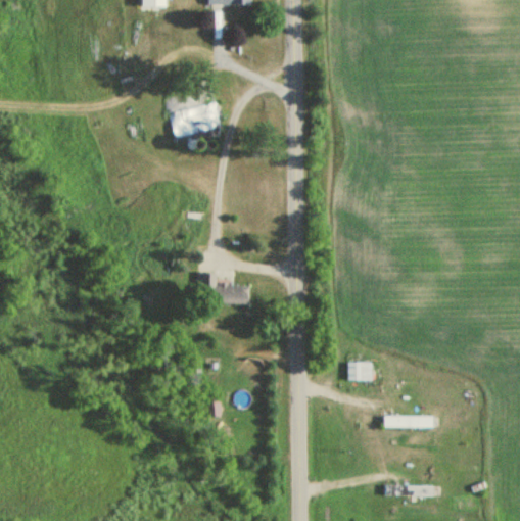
[(139,0),(140,7),(174,8),(174,0),(139,0)]
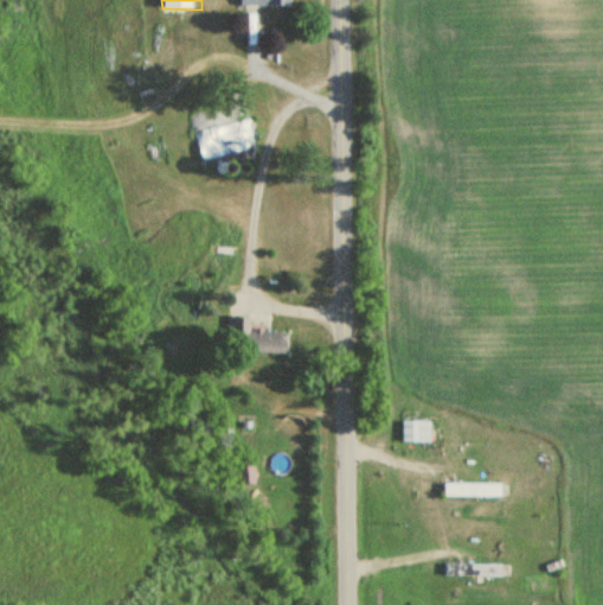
[(196,120),(196,158),(255,159),(255,121),(196,120)]
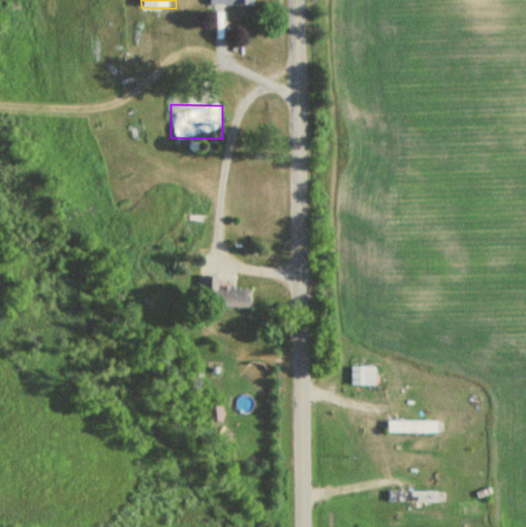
[(254,307),(254,288),(216,288),(216,307),(254,307)]
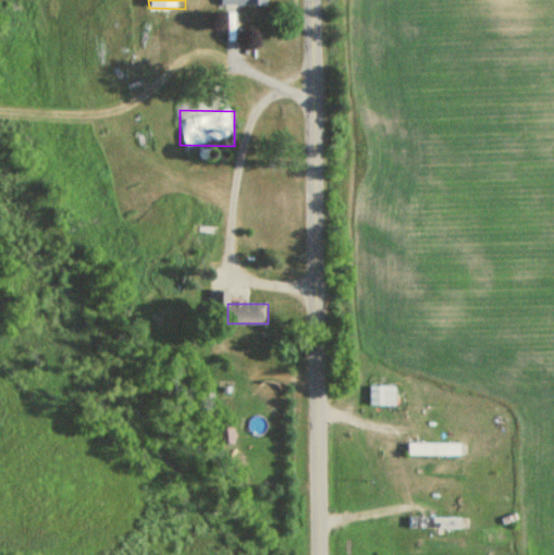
[(398,405),(398,385),(371,385),(371,405),(398,405)]
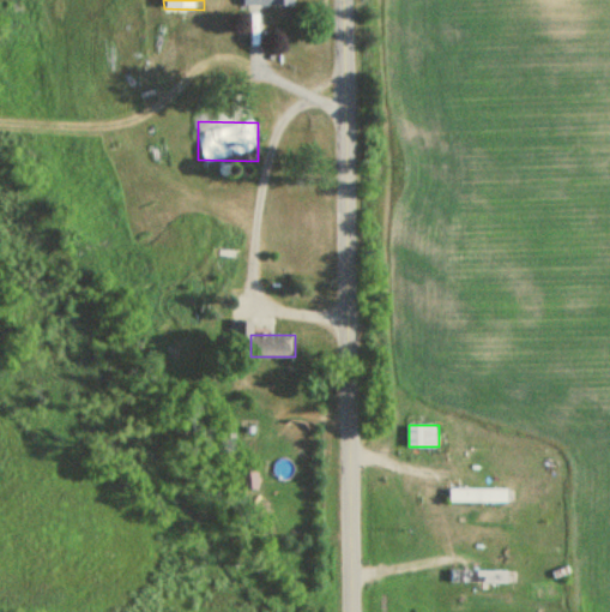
[(508,487),(451,487),(451,502),(508,502),(508,487)]
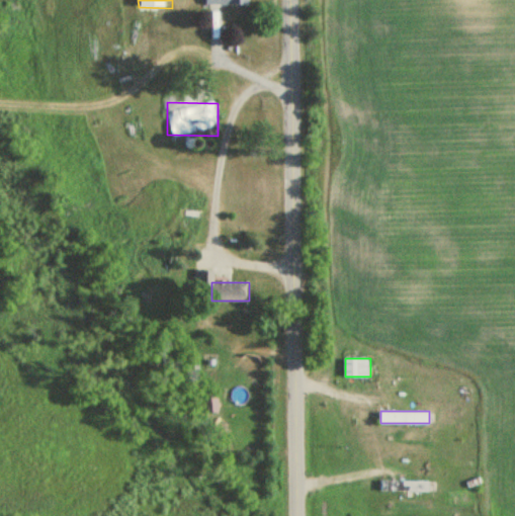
[(382,491),(428,491),(429,481),(382,480),(382,491)]
